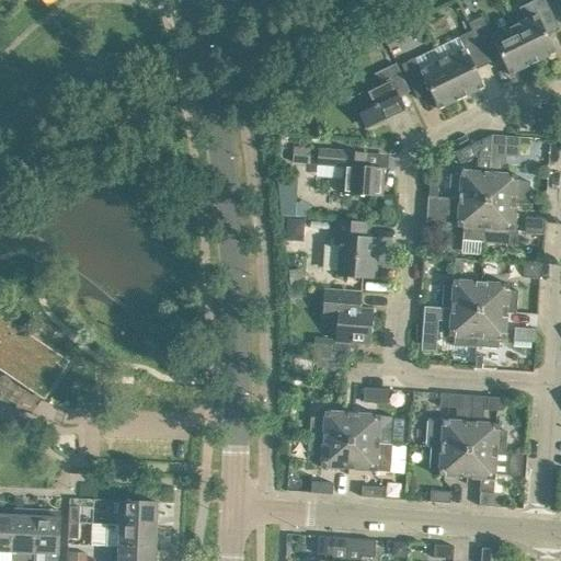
[(559,29),(557,24),(545,0),(535,0),(529,3),(518,9),(525,21),(514,26),(531,64),(554,53),(547,35),(559,29)]
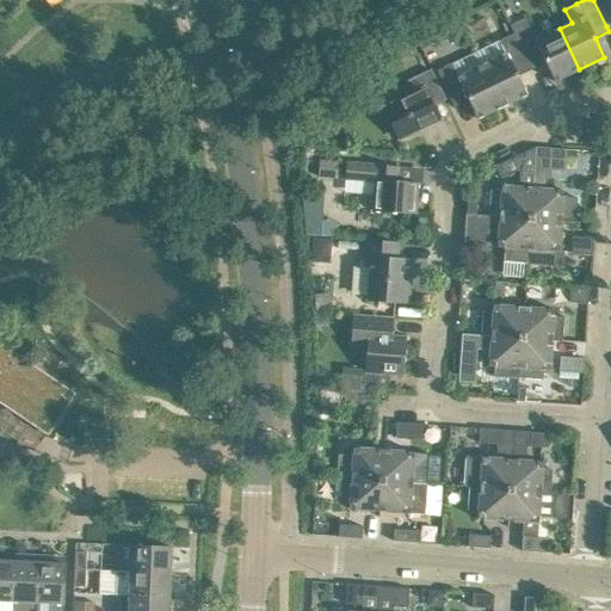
[(525,18),(510,25),(514,34),(526,57),(539,50),(543,57),(555,81),(579,69),(560,29),(536,41),(525,18)]
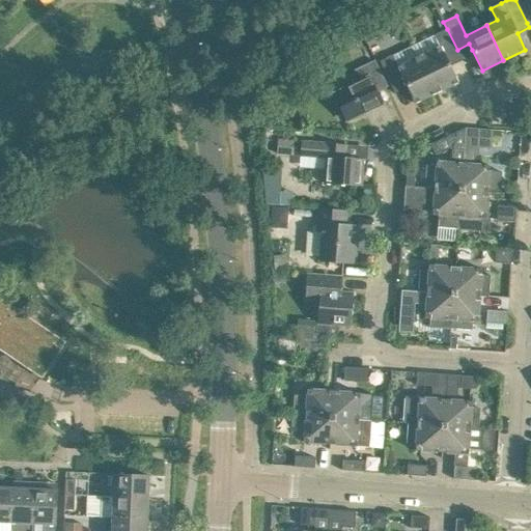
[(391,23),(387,33),(400,39),(404,29),(391,23)]
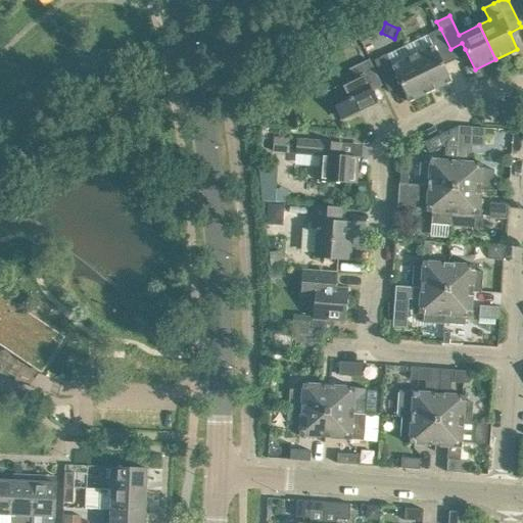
[(427,35),(408,44),(413,55),(430,91),(452,81),(441,60),(438,55),(450,49),(440,29),(427,35)]
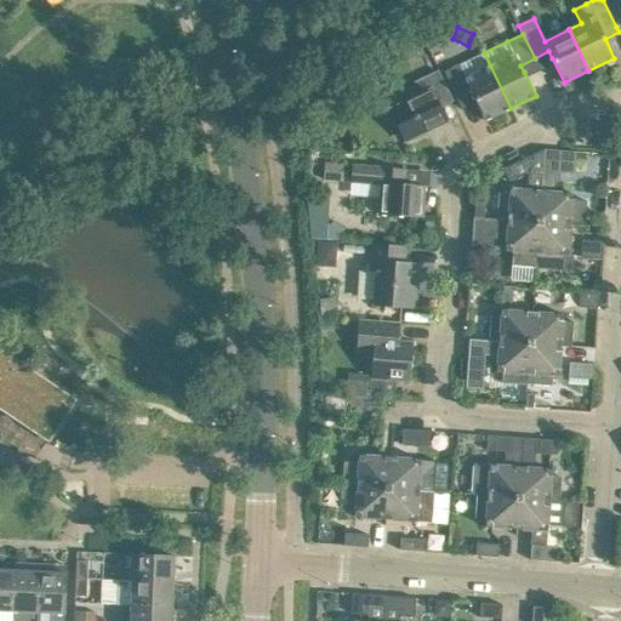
[(460,64),(444,72),(456,96),(471,90),(473,96),(485,121),(511,108),(490,66),(466,78),(460,64)]
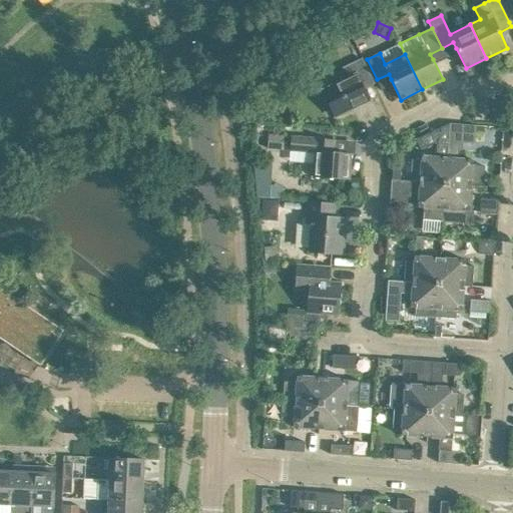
[(363,89),(374,83),(362,58),(330,73),(336,85),(323,91),(335,116),(369,99),(363,89)]
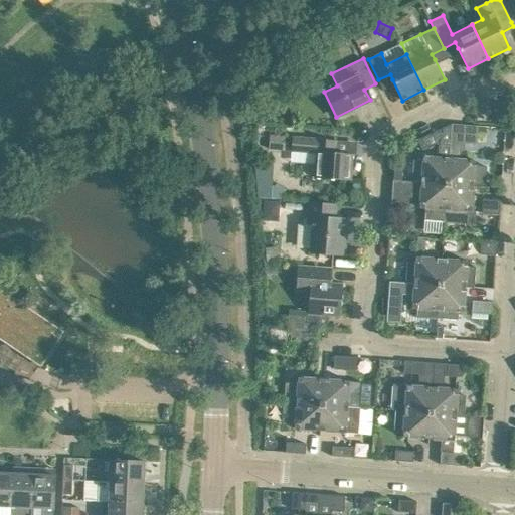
[(304,65),(289,71),(292,81),(308,75),(304,65)]
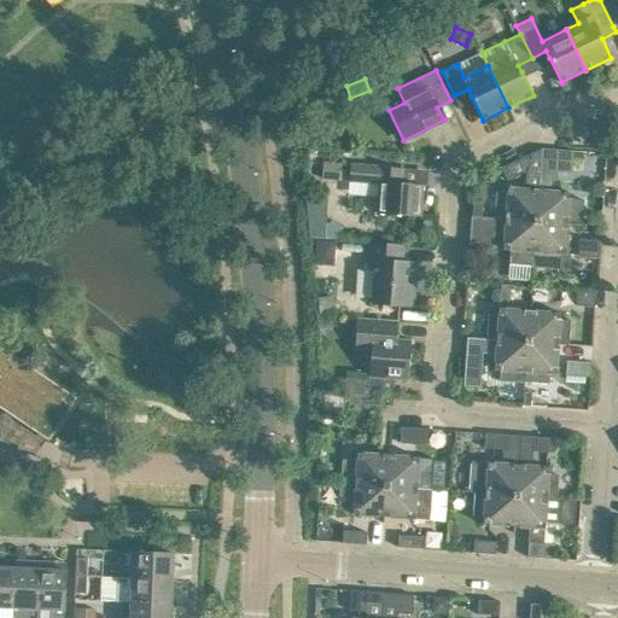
[(559,150),(558,168),(572,169),(575,151),(559,150)]
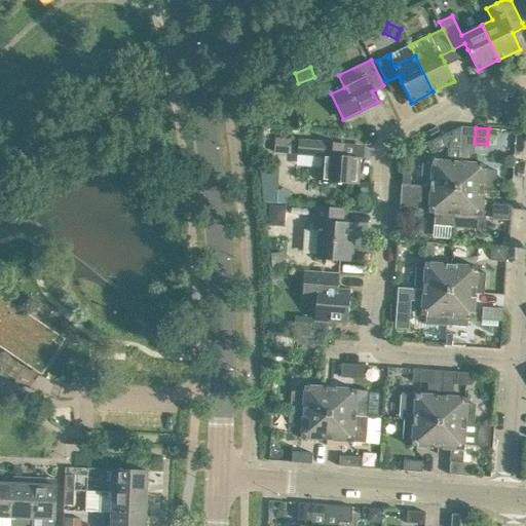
[(427,142),(425,143),(431,154),(447,146),(442,135),(427,142)]
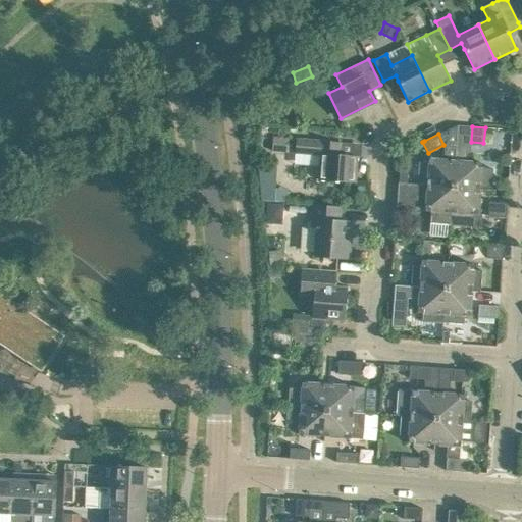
[(271,151),(288,153),(289,137),(272,136),(271,151)]
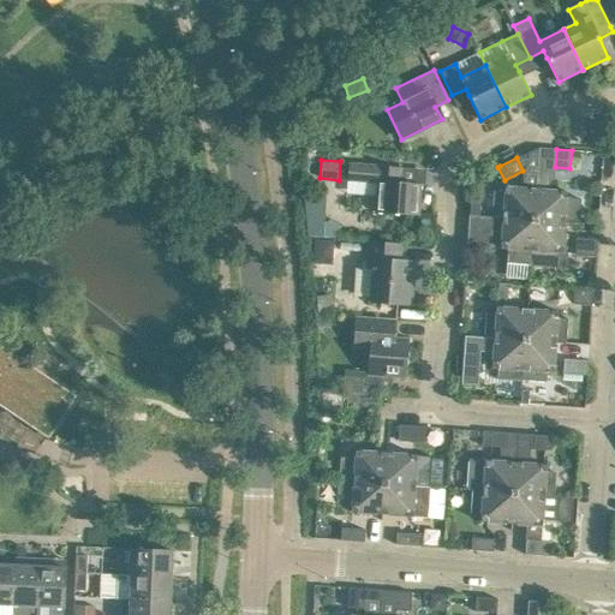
[(348,163),(347,181),(363,183),(360,210),(394,213),(418,215),(421,184),(400,183),(401,168),(377,166),(363,165),(348,163)]
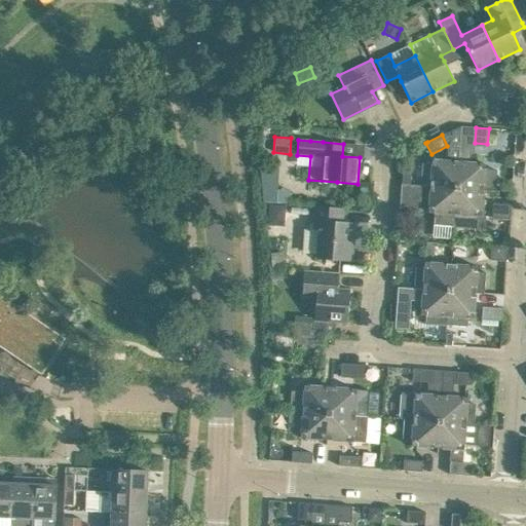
[(457,188),(458,162),(433,160),(433,164),(422,163),(420,185),(430,186),(457,188)]
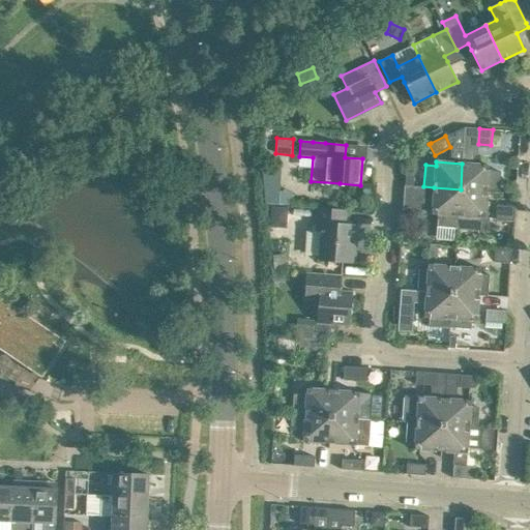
[(487,192),(487,193),(499,193),(501,171),(489,171),(489,166),(462,164),(461,189),(487,192)]
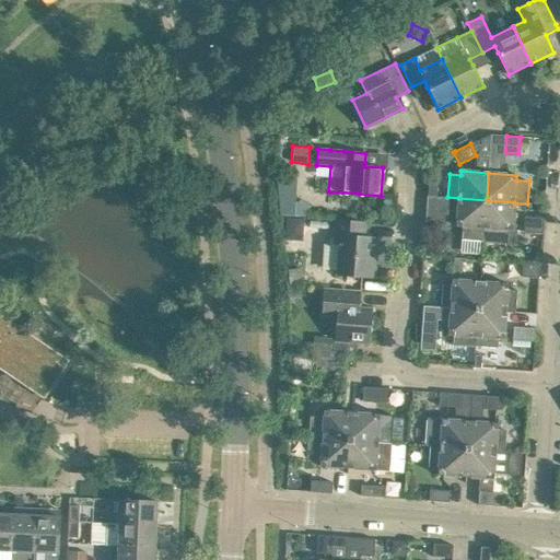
[(436,182),(429,182),(428,196),(436,196),(436,182)]
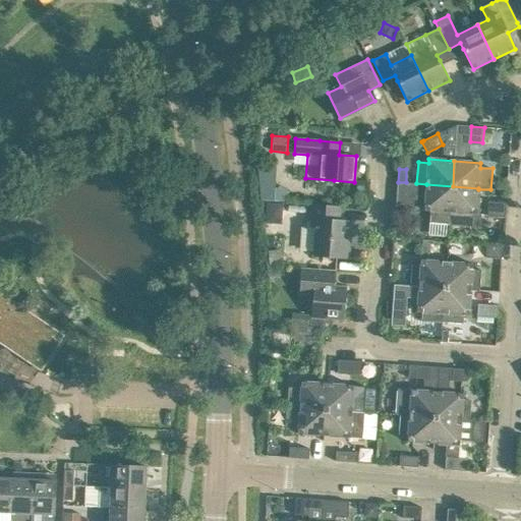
[(450,220),(453,186),(426,184),(424,211),(430,211),(429,223),(449,225),(449,220),(450,220)]
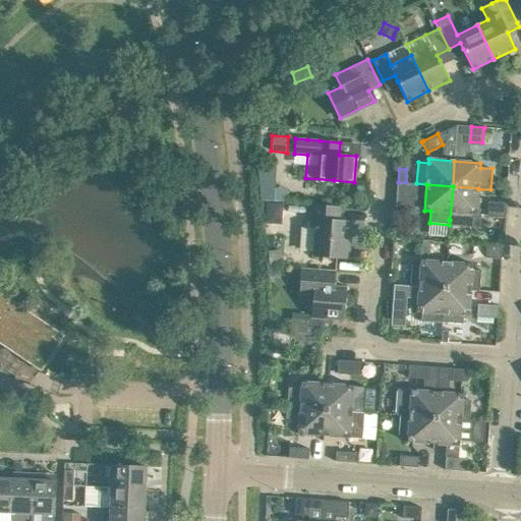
[(476,215),(478,189),(478,188),(453,186),(450,220),(449,220),(449,225),(449,226),(469,227),(471,214),(476,215)]
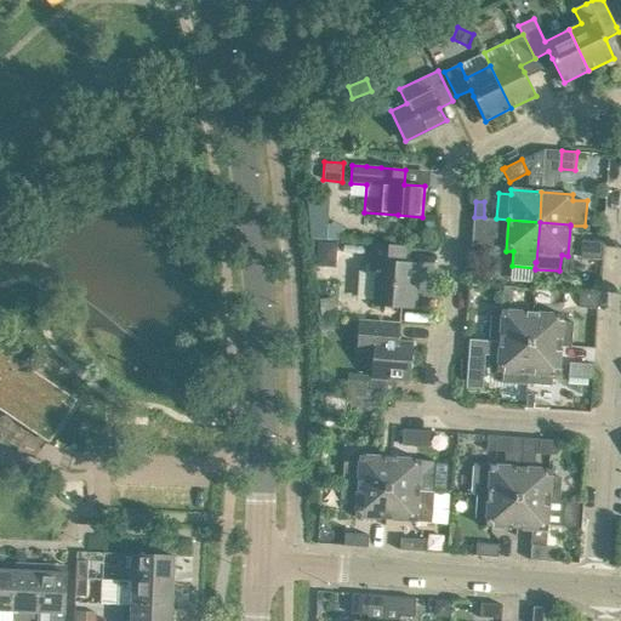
[(496,250),(497,235),(473,233),(472,249),(496,250)]
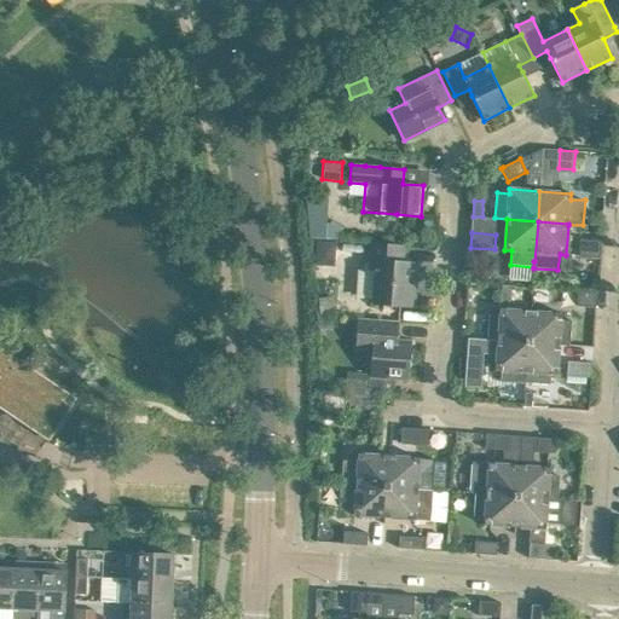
[(328,266),(330,242),(318,241),(316,265),(328,266)]
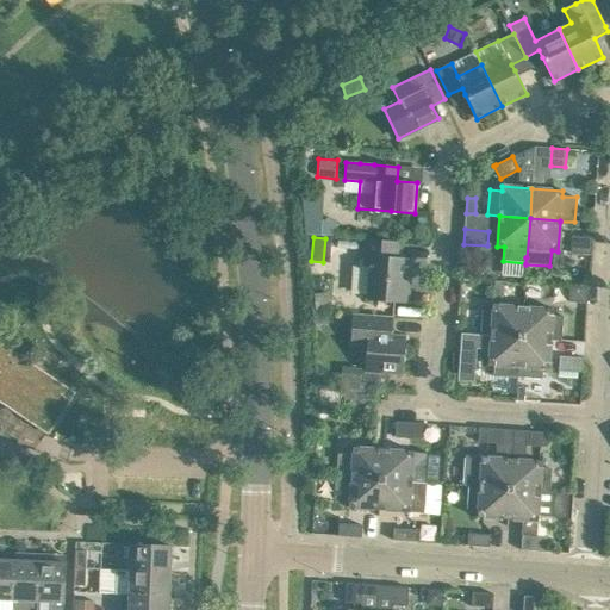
[(591,254),(592,238),(573,237),(572,253),(591,254)]
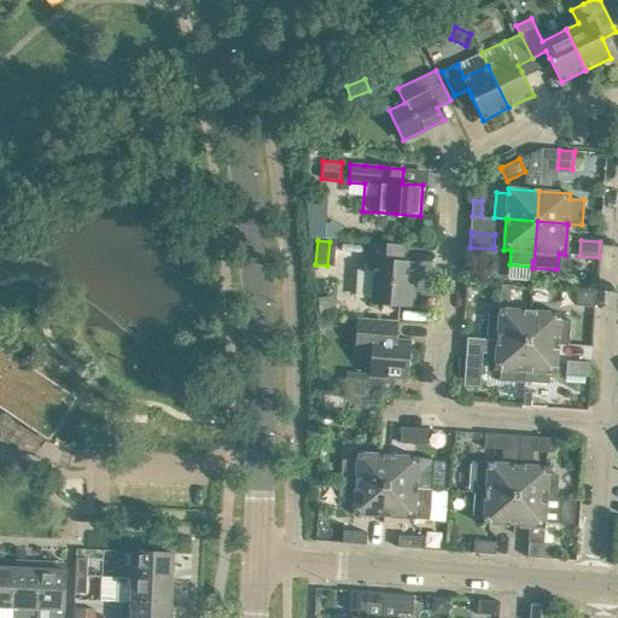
[(368,268),(374,269),(372,303),(414,307),(417,263),(402,262),(403,245),(371,243),(368,268)]
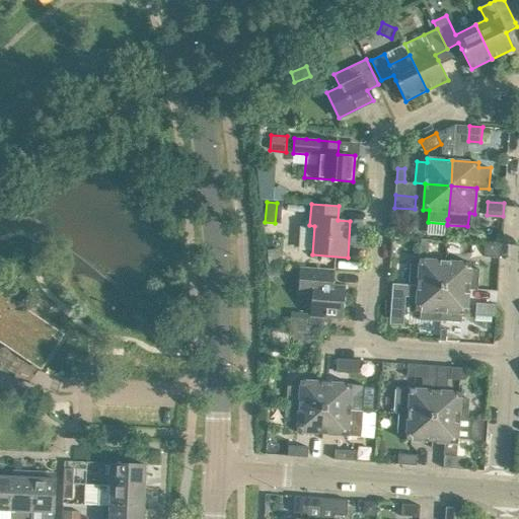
[(421,238),(420,251),(428,252),(429,239),(421,238)]
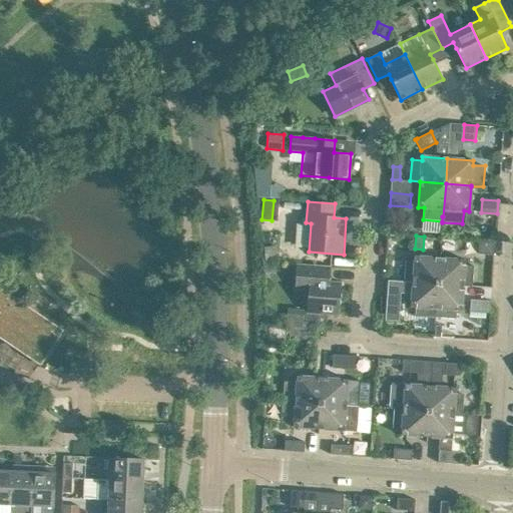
[(494,255),(495,241),(479,240),(478,253),(494,255)]
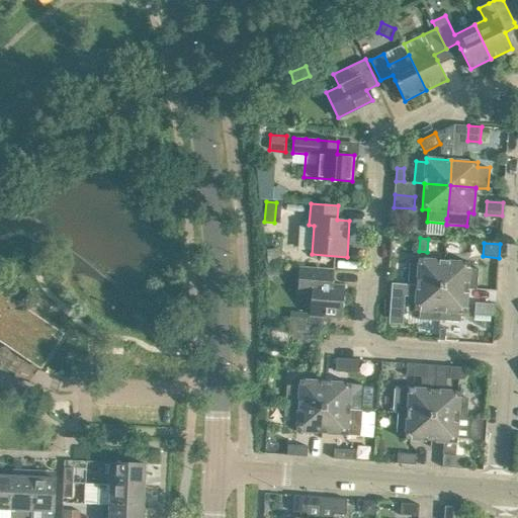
[(267,264),(281,262),(279,248),(266,249),(267,264)]
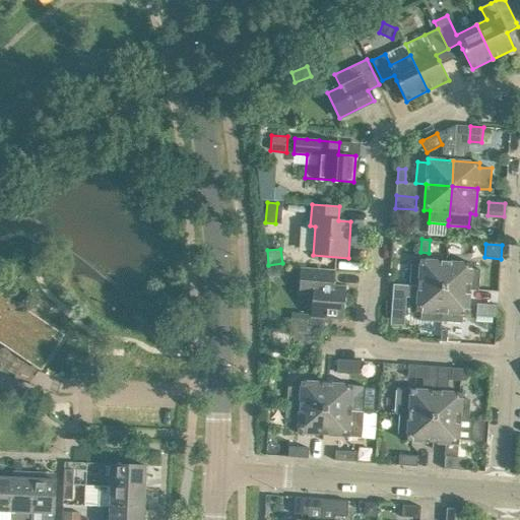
[(444,287),(446,261),(420,259),(419,265),(410,264),(409,285),(418,285),(444,287)]
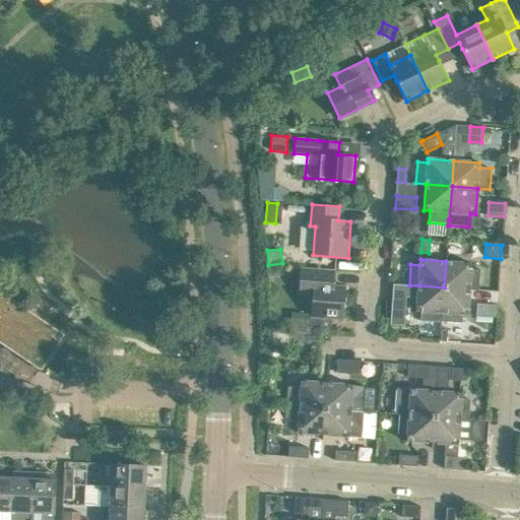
[(479,269),(471,268),(472,263),(446,261),(444,287),(470,289),(478,289),(479,269)]
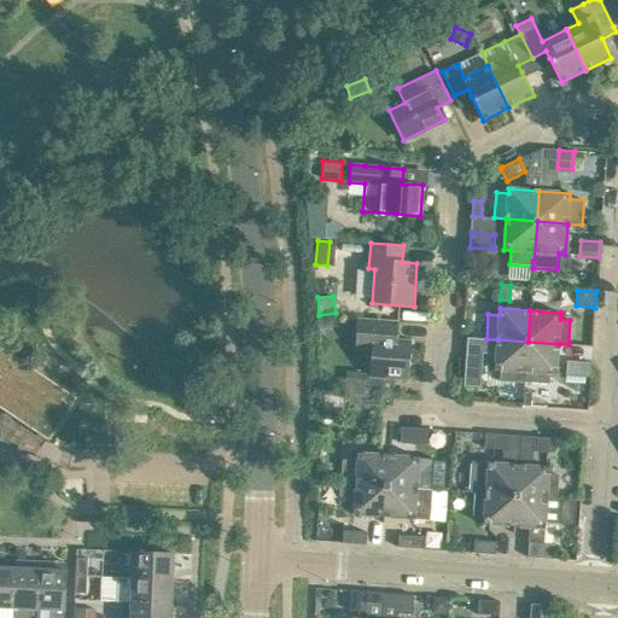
[(372,349),(369,377),(408,380),(412,340),(397,339),(398,321),(357,318),(355,349),(372,349)]
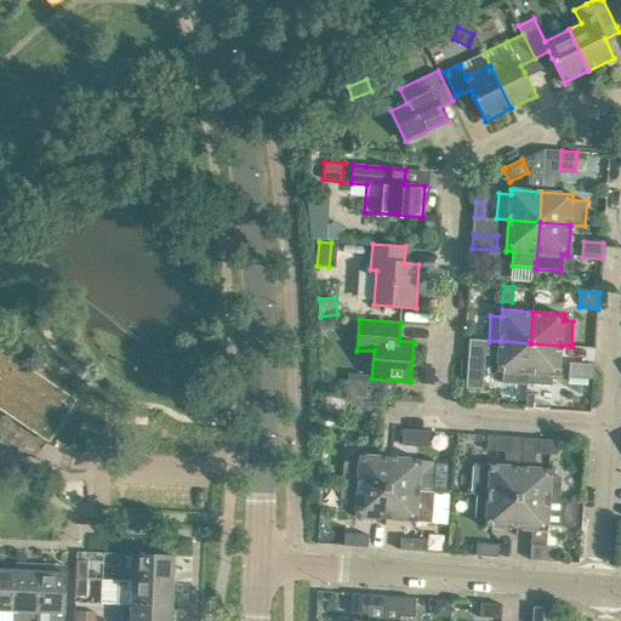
[(527,385),(530,343),(500,341),(497,372),(502,372),(502,382),(527,385)]
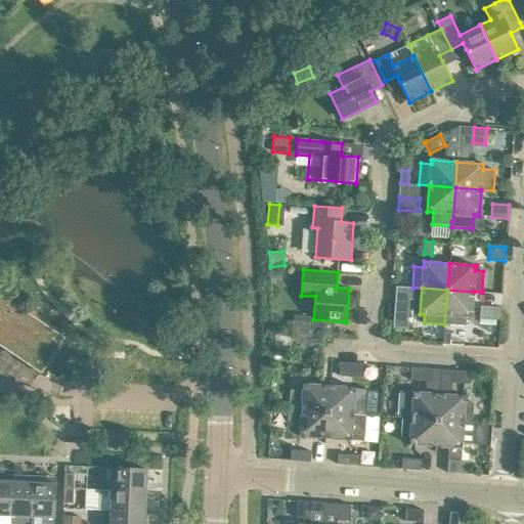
[(472,317),(474,292),(447,290),(444,324),(466,325),(466,317),(472,317)]
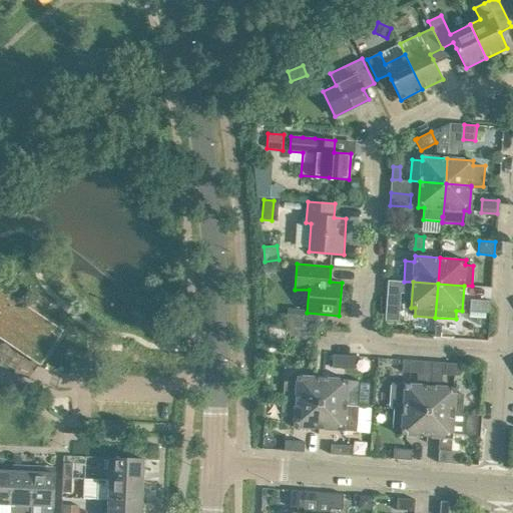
[(0,326),(17,301),(0,290),(0,326)]
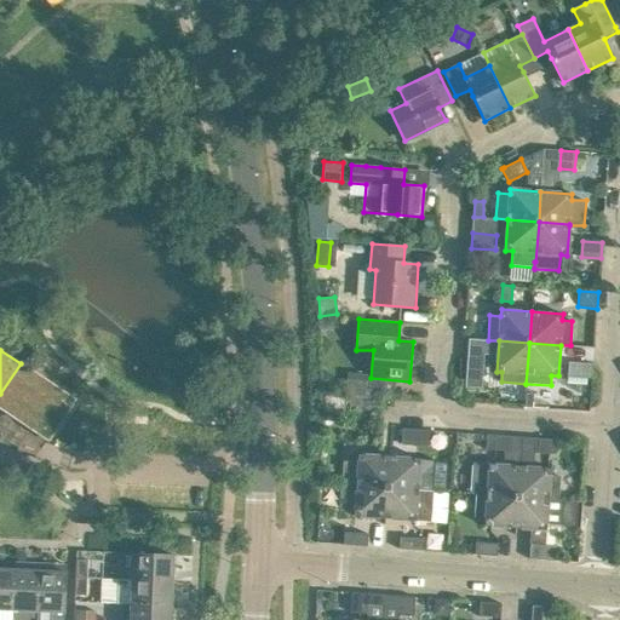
[(484,360),(468,359),(465,388),(482,389),(484,360)]
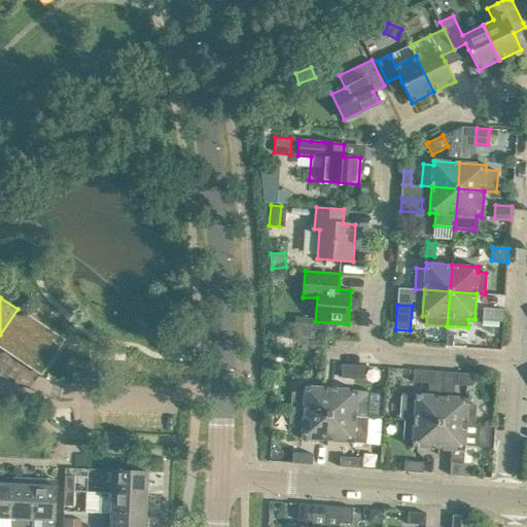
[(484,307),(482,321),(503,322),(503,312),(504,309),(484,307)]
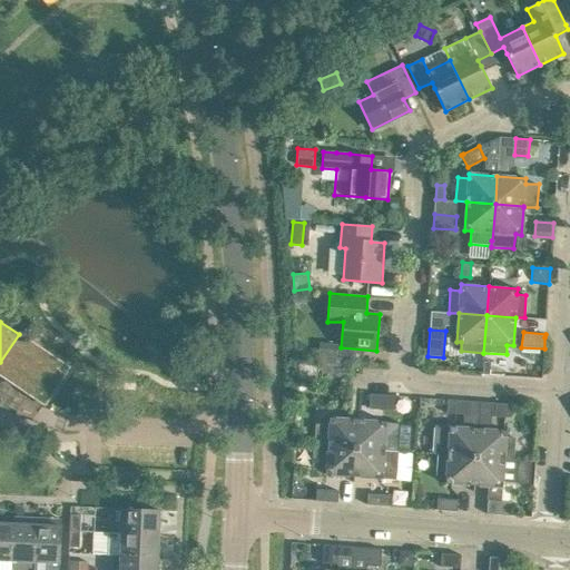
[(30,342),(8,374),(47,400),(69,367),(30,342)]
